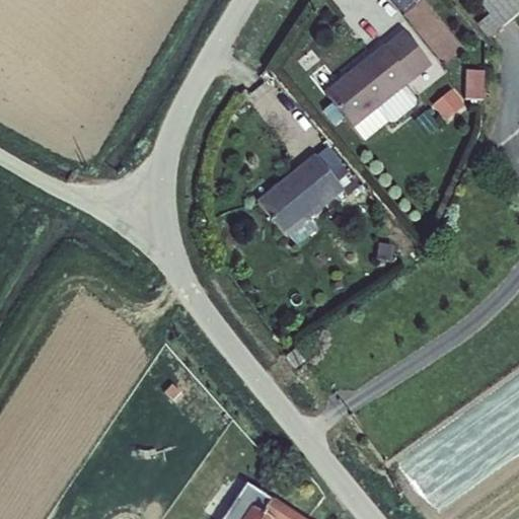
[(501,29),(518,13),(518,0),(476,0),(490,15),(500,27),(501,29)]
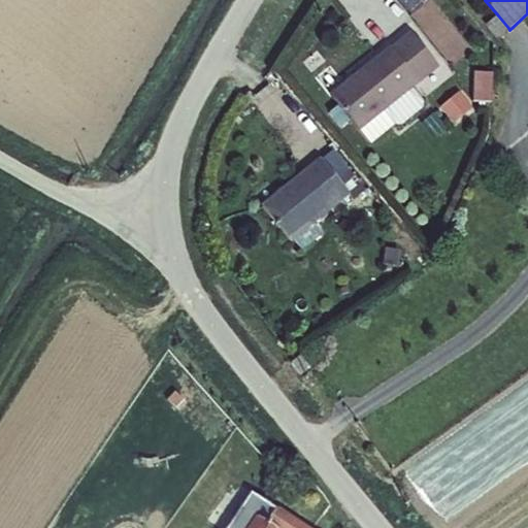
[(493,41),(508,28),(498,15),(482,28),(493,41)]
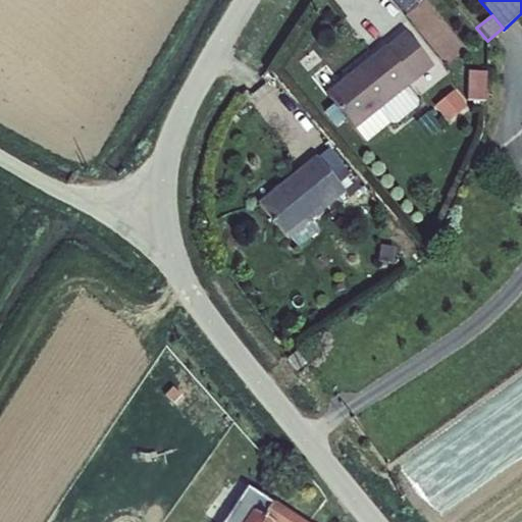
[(433,65),(406,31),(386,47),(384,45),(326,94),(356,129),(408,87),(433,65)]
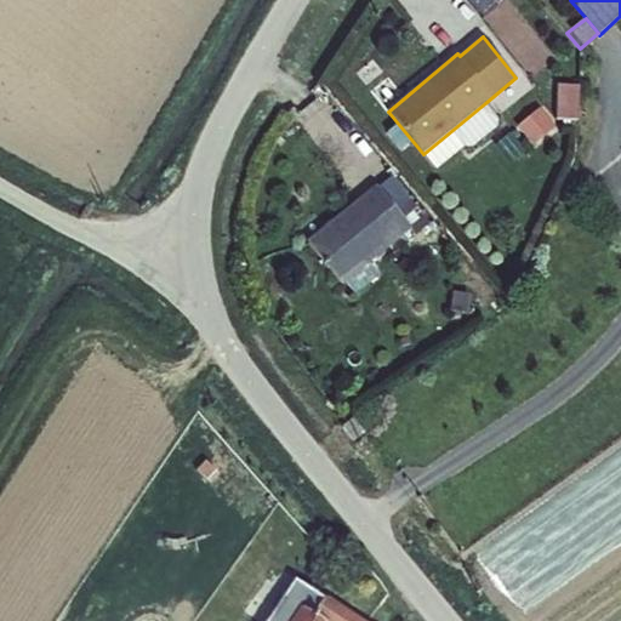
[(580,85),(558,84),(557,120),(579,120),(580,85)]
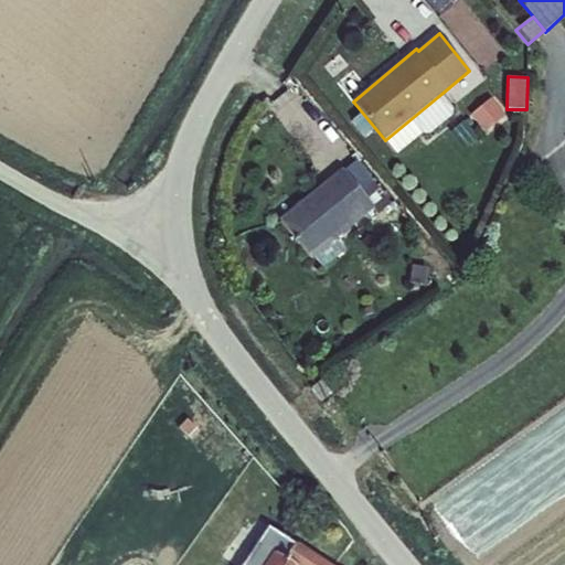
[(441,94),(385,140),(396,156),(423,135),(429,135),(452,116),(454,108),(441,94)]
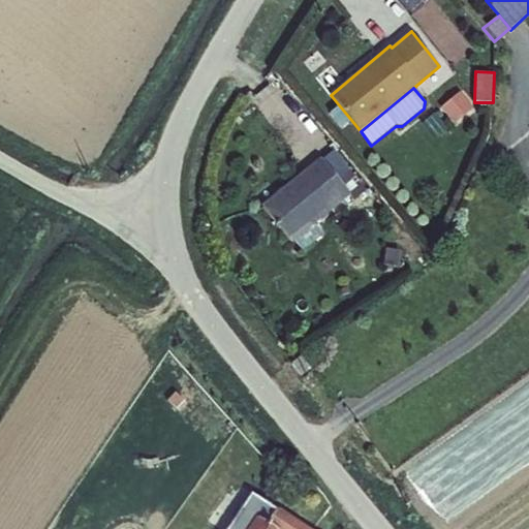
[(460,92),(440,107),(455,124),(472,109),(460,92)]
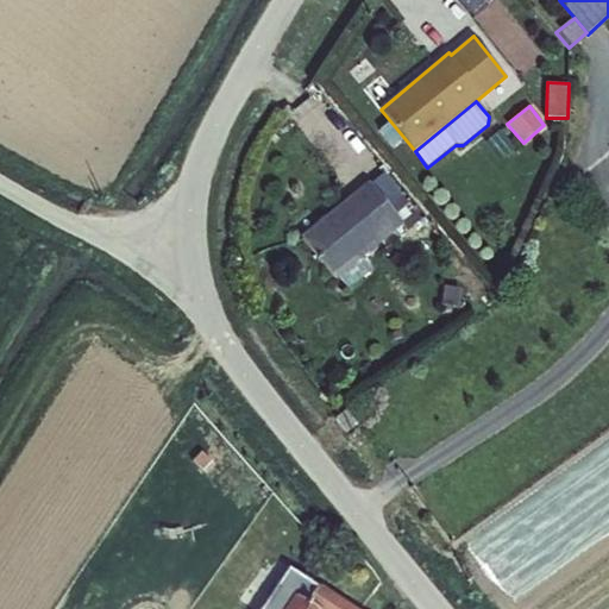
[(369,182),(301,237),(336,280),(338,277),(362,258),(403,224),(369,182)]
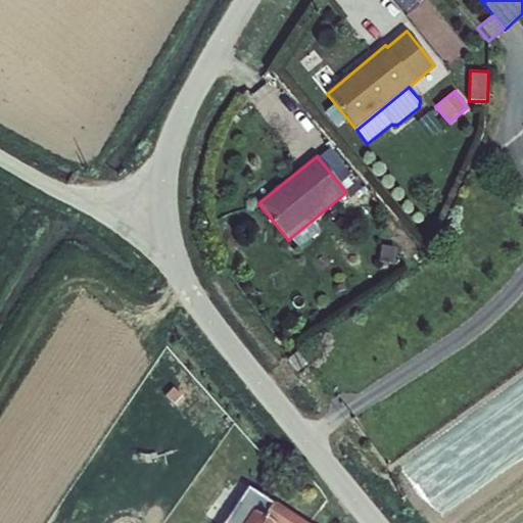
[(311,222),(290,238),(299,249),(320,232),(311,222)]
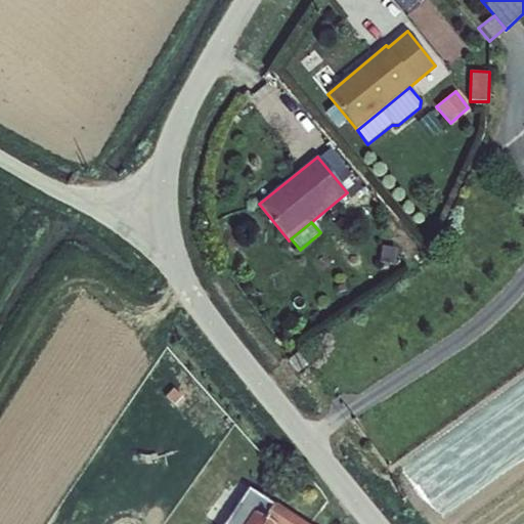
[(397,248),(383,246),(380,263),(395,265),(397,248)]
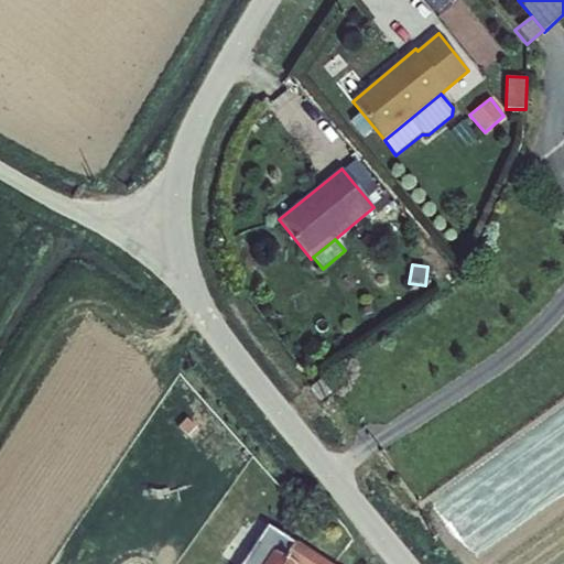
[(331,393),(321,380),(311,388),(321,401),(331,393)]
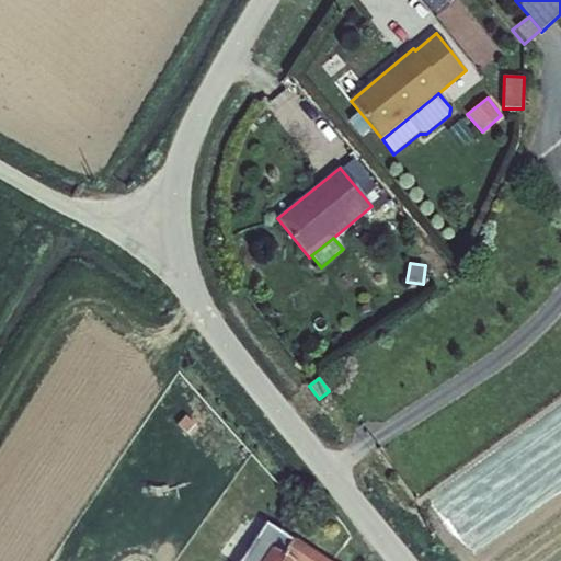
[(328,560),(297,540),(294,542),(266,524),(241,560),(328,560)]
